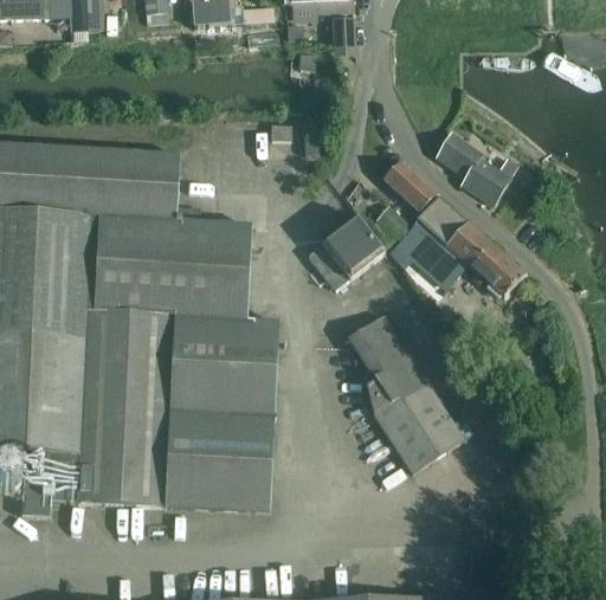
[(0,0),(0,17),(49,17),(47,0),(0,0)]
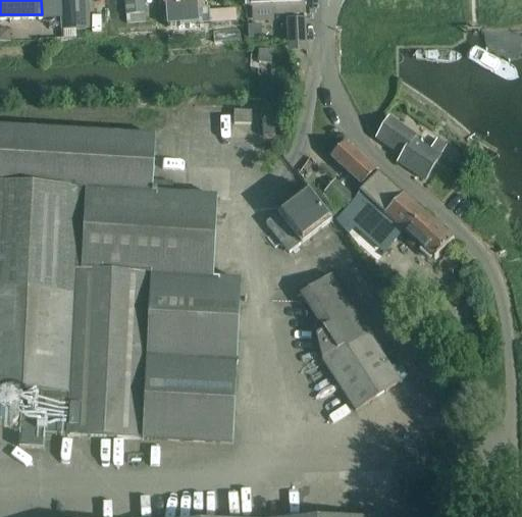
[(41,0),(42,14),(61,13),(61,26),(89,26),(89,12),(88,0),(41,0)]
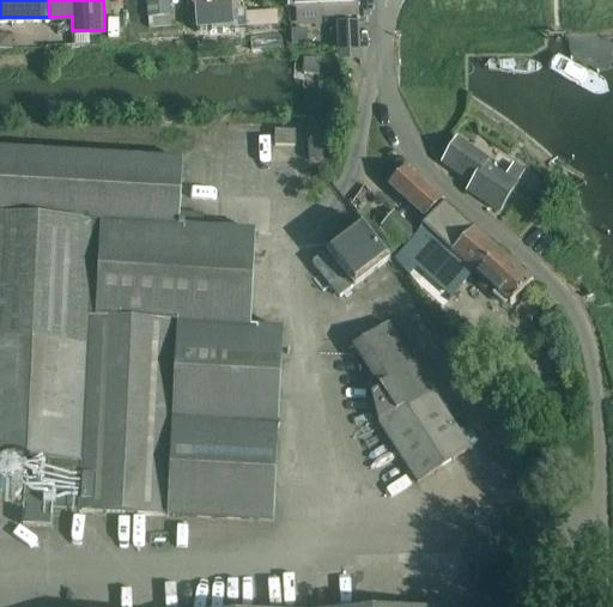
[(145,0),(147,22),(171,20),(169,0),(145,0)]
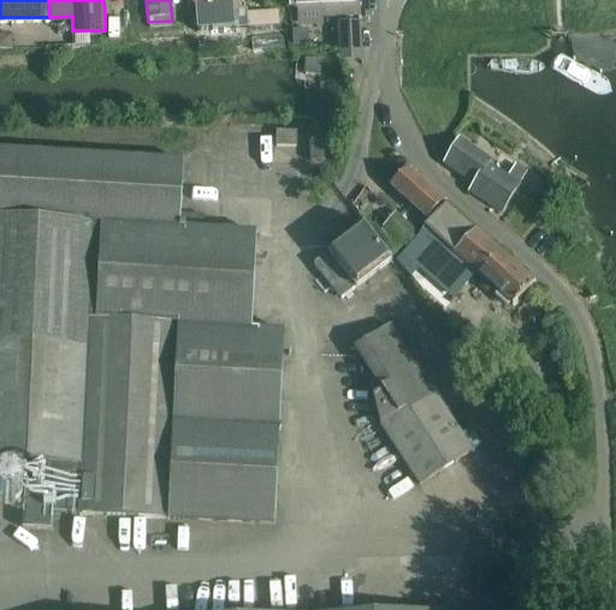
[(191,0),(194,27),(235,25),(234,0),(191,0)]
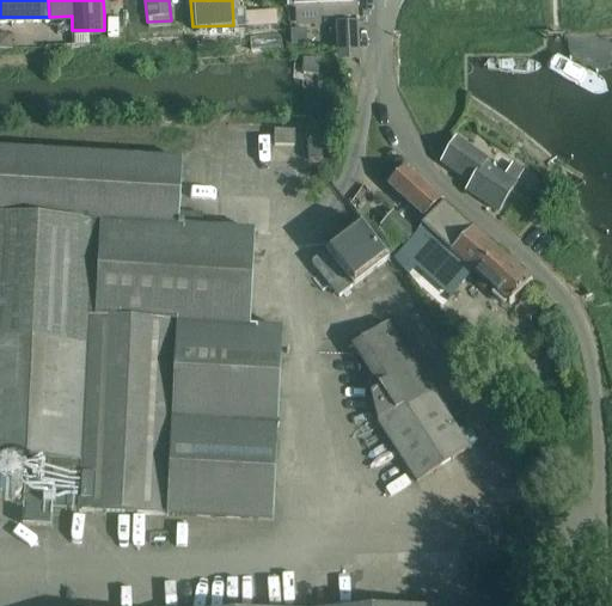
[(295,1),(295,11),(297,20),(322,19),(320,12),(356,10),(355,0),(289,0),(289,2),(295,1)]
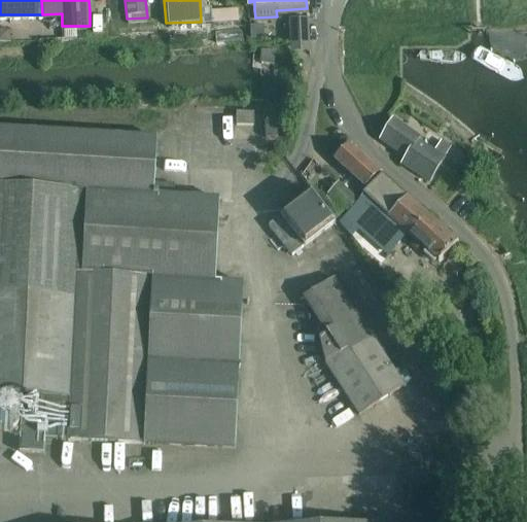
[(211,6),(212,20),(239,18),(237,4),(211,6)]
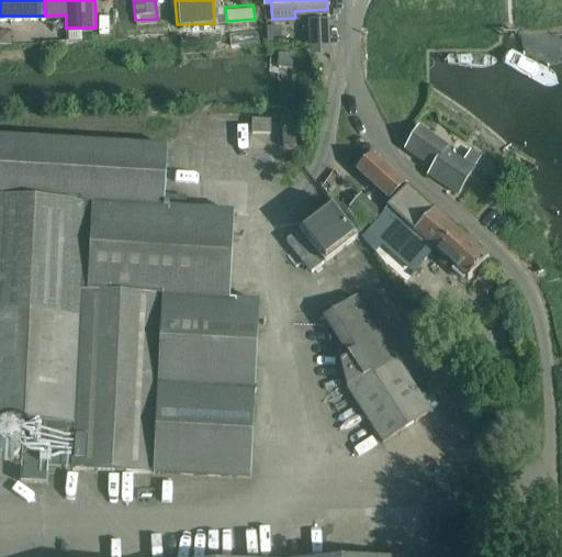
[(328,14),(308,15),(310,40),(329,40),(328,14)]
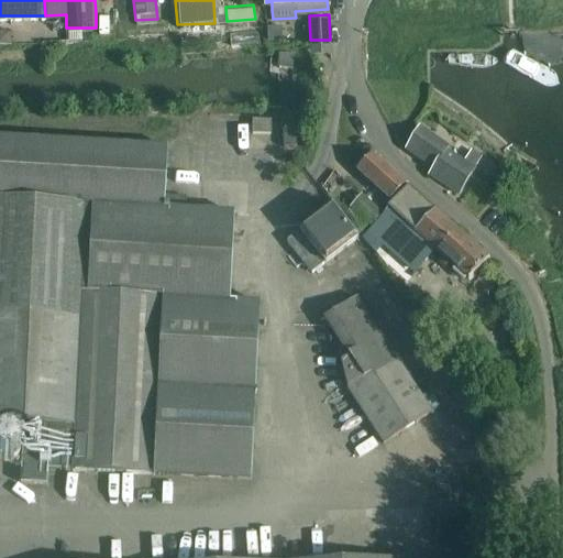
[(280,21),(267,21),(268,36),(282,36),(280,21)]
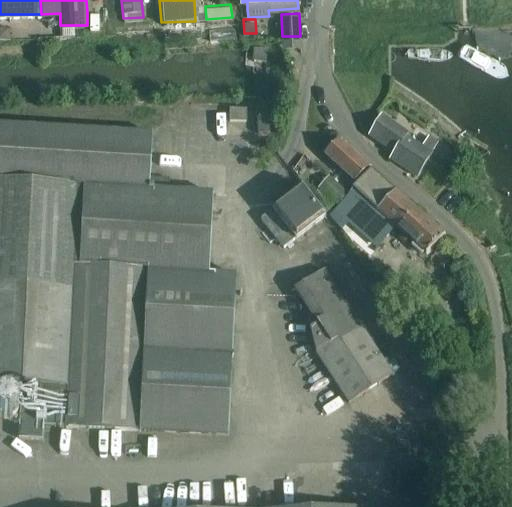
[(253,43),(252,57),(266,58),(267,44),(253,43)]
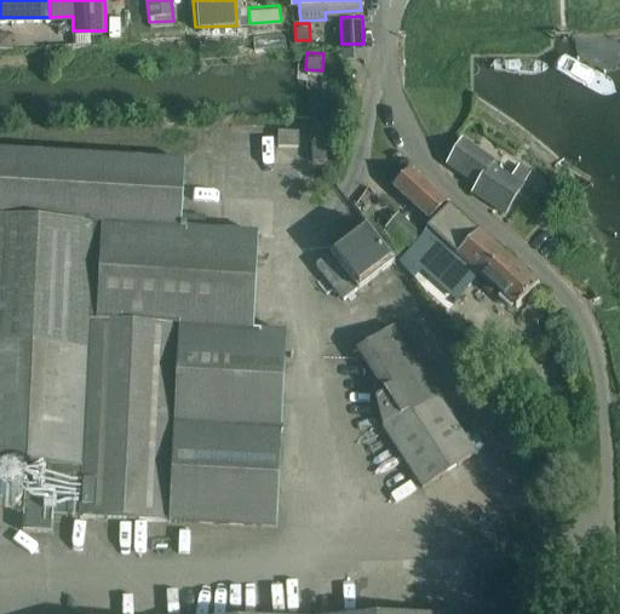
[(310,131),(313,156),(326,156),(325,130),(310,131)]
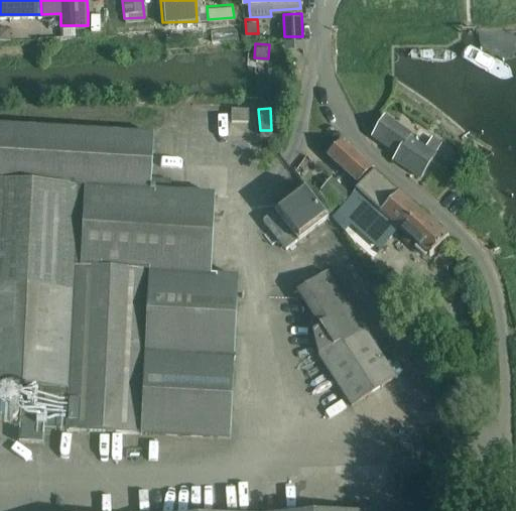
[(483,125),(485,130),(515,192),(515,147),(503,122),(500,117),(498,114),(494,111),(491,109),(488,109),(483,112),(482,114),(481,118),(482,122),(483,125)]
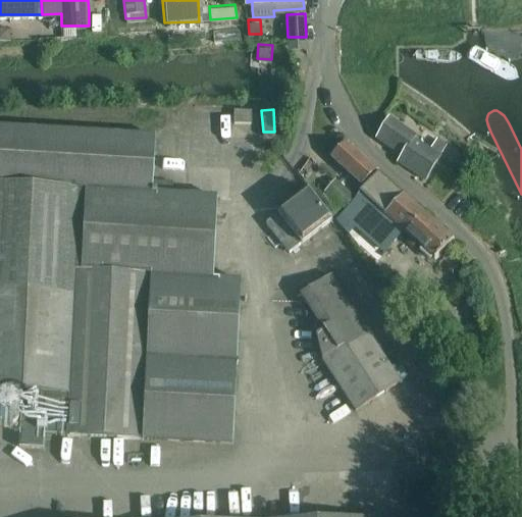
[(417,132),(389,113),(375,136),(400,152),(396,158),(424,176),(440,151),(439,151),(446,142),(435,135),(429,145),(415,135),(417,132)]
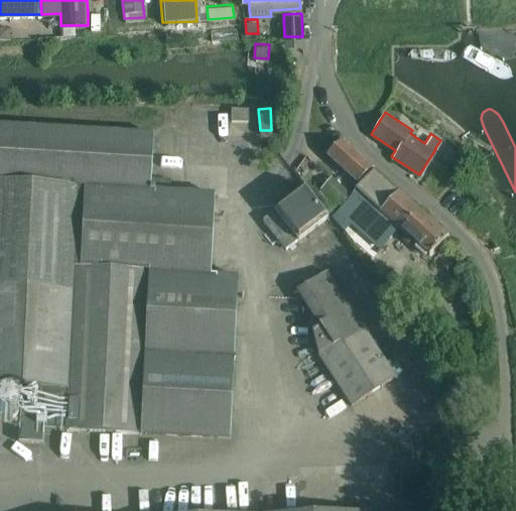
[(0,418),(18,420),(17,438),(42,439),(42,425),(229,435),(238,273),(210,271),(215,189),(162,186),(163,174),(151,173),(153,130),(0,120),(0,418)]
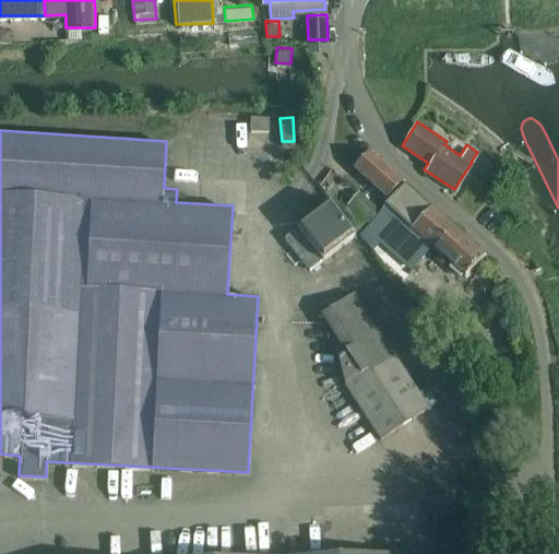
[(370,145),(353,164),(385,195),(403,175),(370,145)]
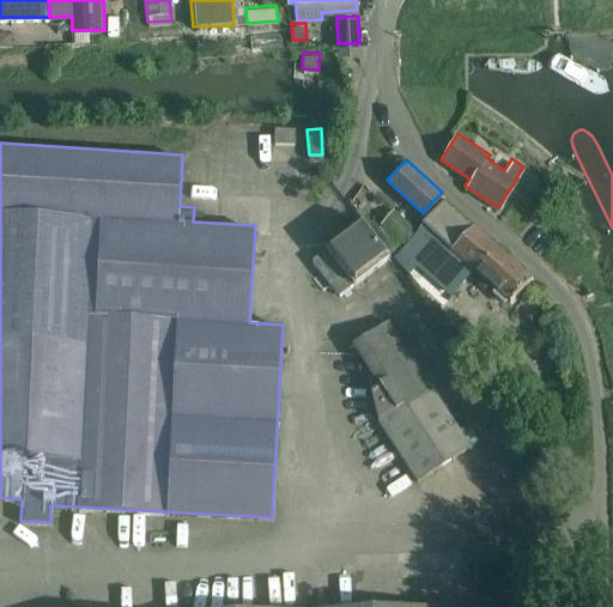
[(422,220),(423,222),(472,266),(472,267),(509,299),(530,274),(443,196),(422,220)]
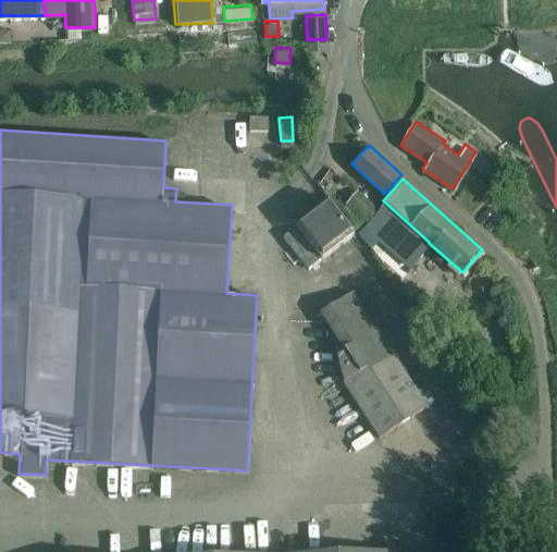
[(380,203),(358,185),(347,199),(369,217),(380,203)]
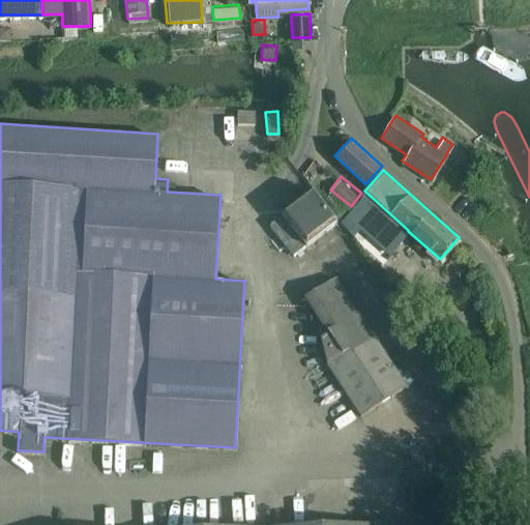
[(305,244),(337,220),(313,187),(280,213),(281,213),(269,223),(293,253),(304,243),(305,244)]
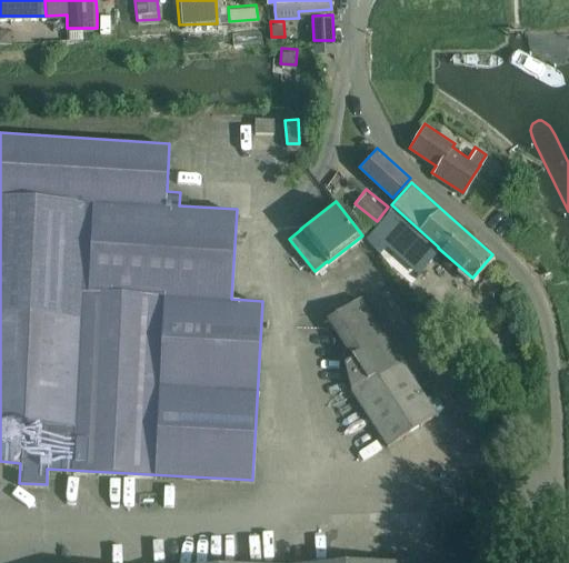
[(392,205),(376,224),(391,239),(421,265),(438,248),(438,247),(392,205)]
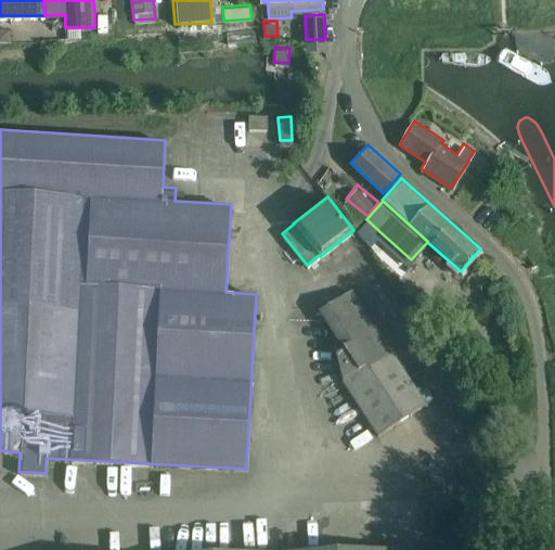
[(352,289),(319,310),(343,347),(335,353),(343,381),(376,433),(426,401),(352,289)]
